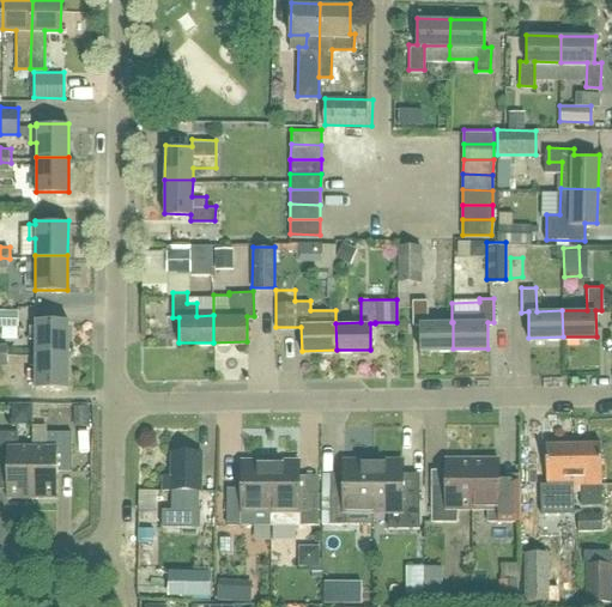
[(419,350),(453,348),(453,322),(452,322),(426,322),(426,299),(412,299),(412,323),(419,322),(419,350)]
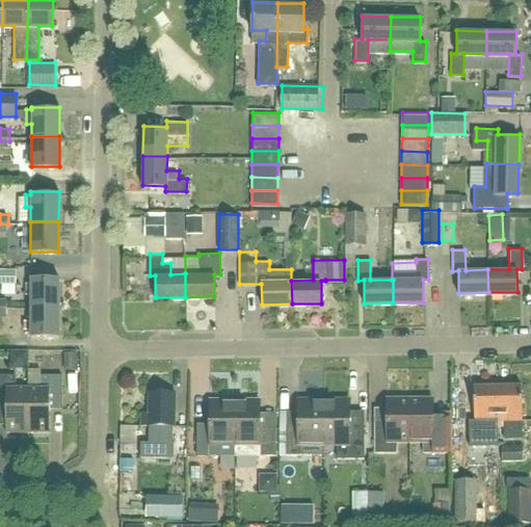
[(15,292),(15,268),(0,267),(0,281),(1,282),(1,292),(15,292)]
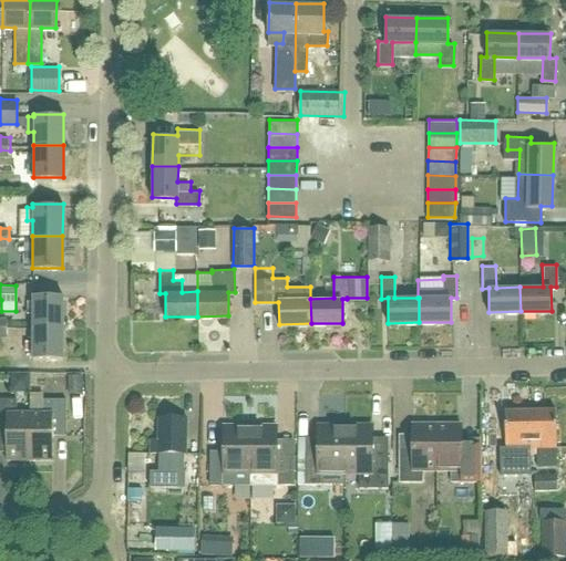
[(31,325),(62,325),(62,294),(32,293),(32,299),(27,299),(27,309),(31,309),(31,325)]
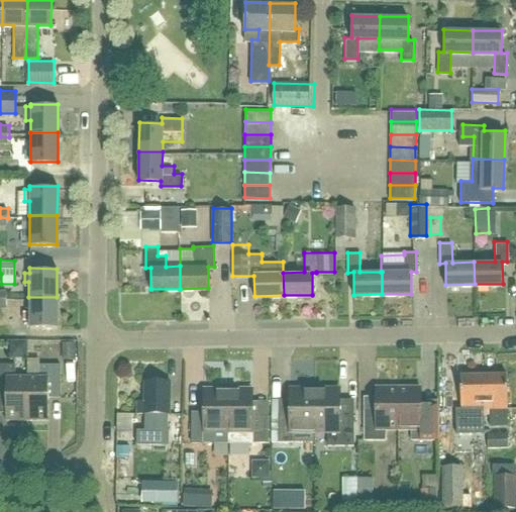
[(57,326),(57,297),(28,297),(28,310),(22,310),(22,318),(28,318),(28,326),(57,326)]
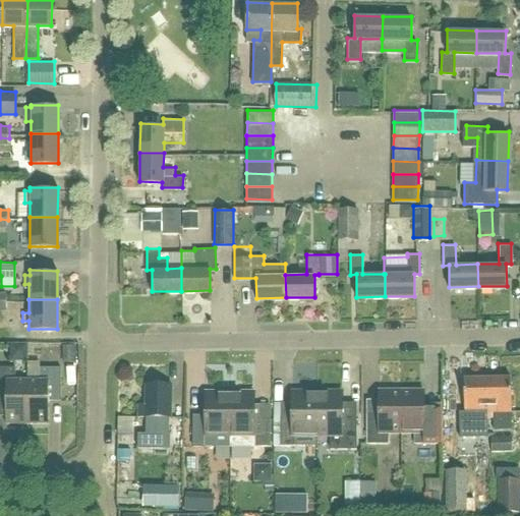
[(454,318),(455,330),(470,329),(469,316),(454,318)]
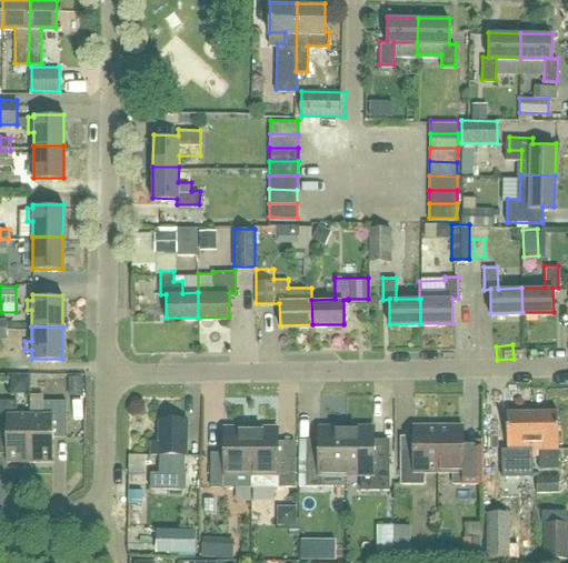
[(407,348),(405,362),(421,364),(422,350),(407,348)]
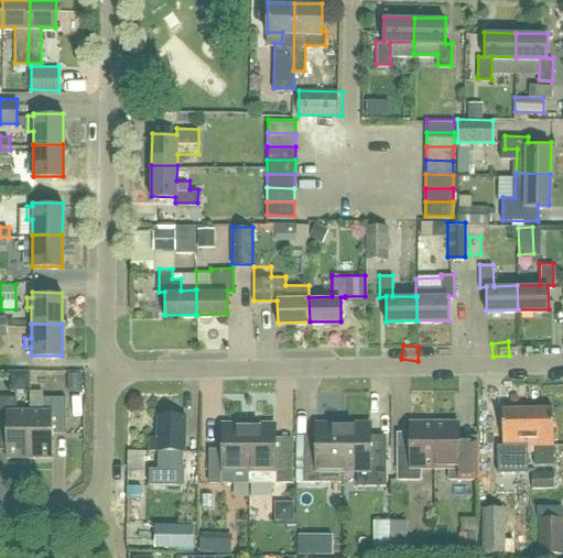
[(6,455),(29,455),(29,408),(15,408),(15,394),(0,394),(0,424),(6,425),(6,455)]
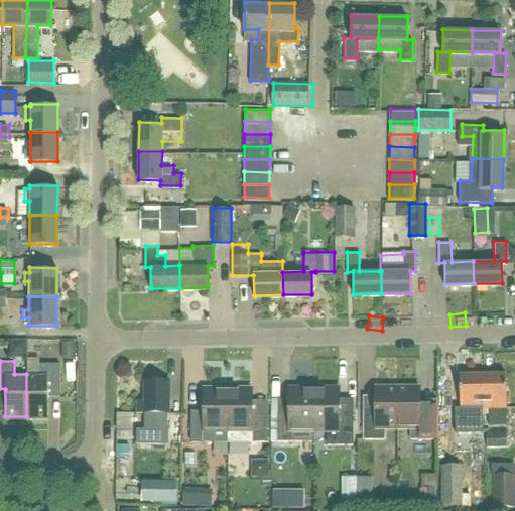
[(26,374),(26,416),(47,417),(47,389),(59,389),(59,362),(38,362),(38,374),(26,374)]
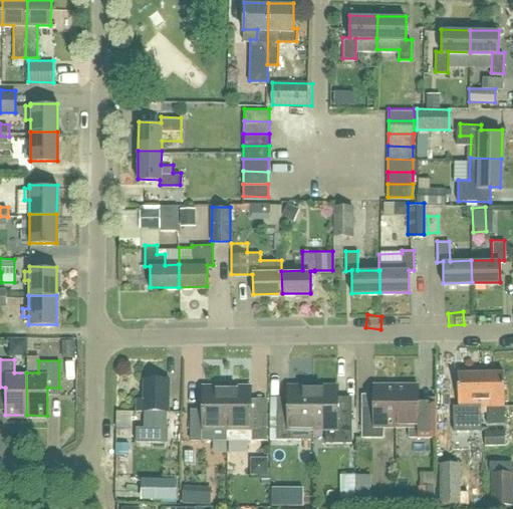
[(481,410),(480,370),(457,371),(458,405),(459,405),(460,417),(476,417),(476,410),(481,410)]
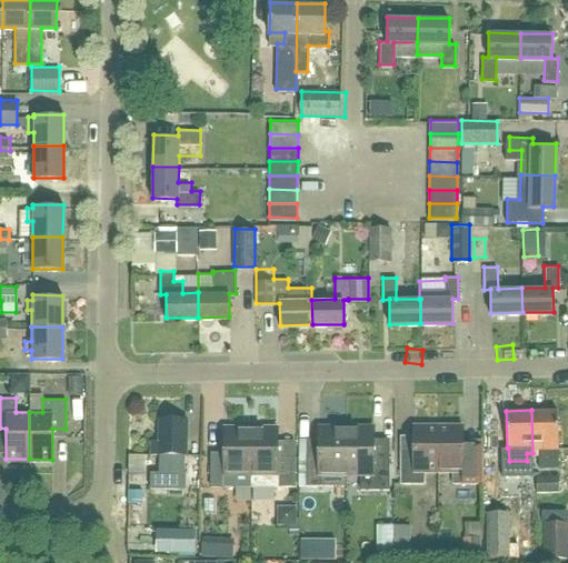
[(531,410),(532,453),(538,453),(538,448),(558,446),(557,410),(531,410)]
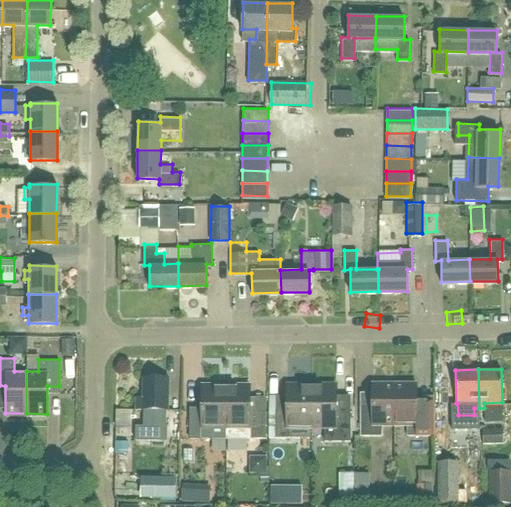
[(168,375),(142,374),(142,395),(135,395),(135,407),(143,407),(142,423),(135,423),(134,436),(166,437),(166,424),(156,424),(156,407),(168,407),(168,375)]
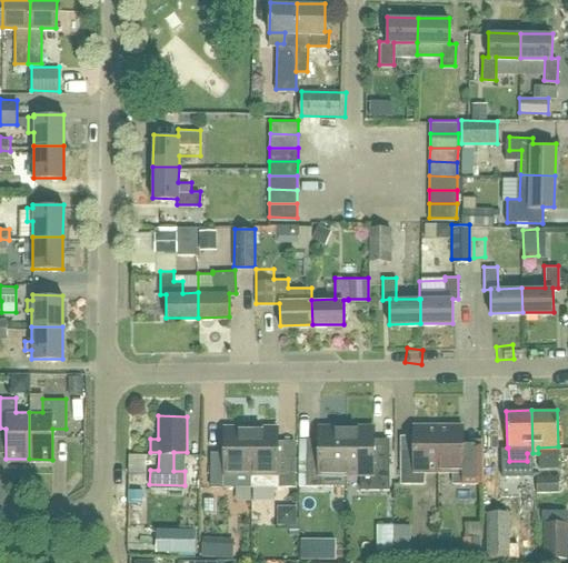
[(250,472),(250,428),(237,428),(237,424),(223,424),(223,450),(210,450),(210,484),(236,484),(236,472),(250,472)]
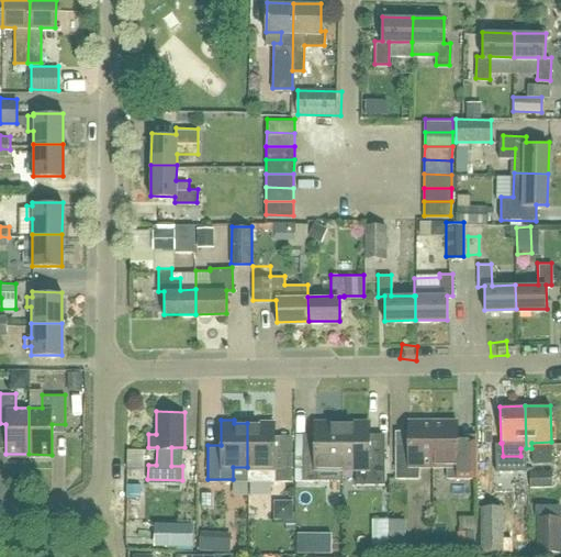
[(247,423),(247,467),(261,467),(261,479),(291,479),(291,445),(273,445),(273,420),(260,420),(260,423),(247,423)]
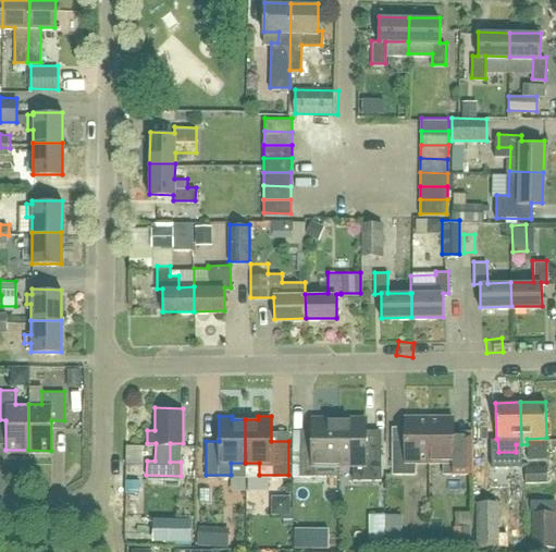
[(324,463),(338,463),(338,419),(325,419),(325,416),(311,416),(311,441),(299,441),(299,474),(324,474),(324,463)]
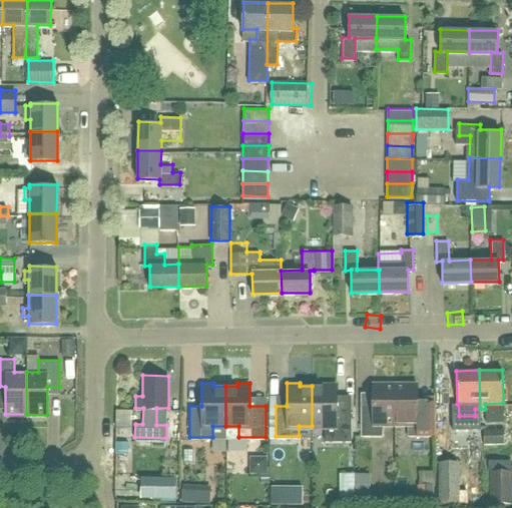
[(395,424),(395,383),(372,383),(372,404),(361,404),(361,435),(382,435),(382,424),(395,424)]
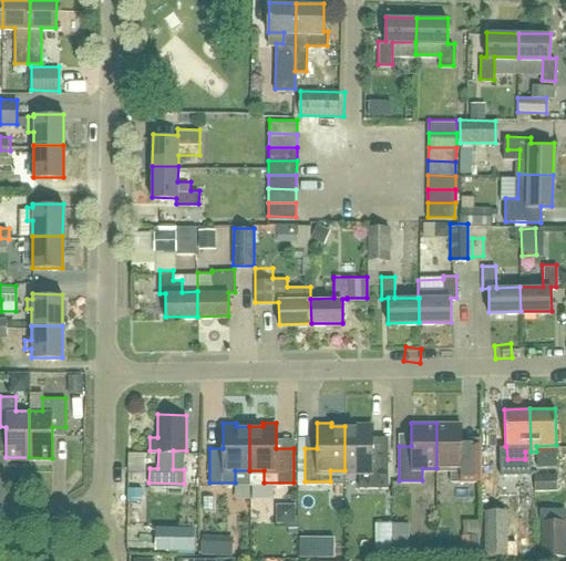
[(436,423),(436,468),(450,468),(450,480),(460,480),(460,485),(479,485),(479,446),(461,446),(461,423),(436,423)]
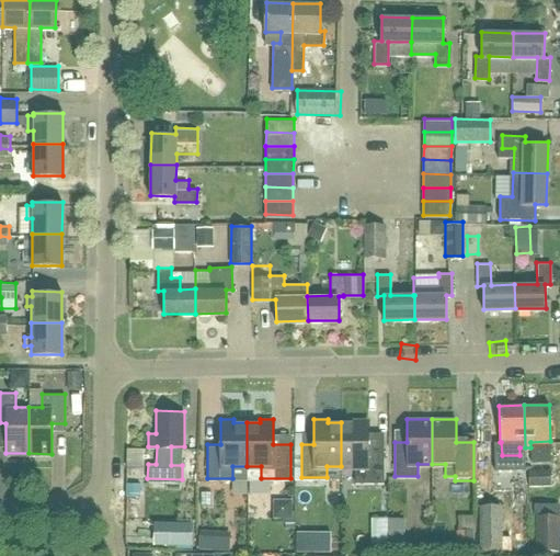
[(341,422),(341,466),(355,466),(355,481),(383,481),(384,443),(367,444),(367,420),(353,420),(353,422),(341,422)]
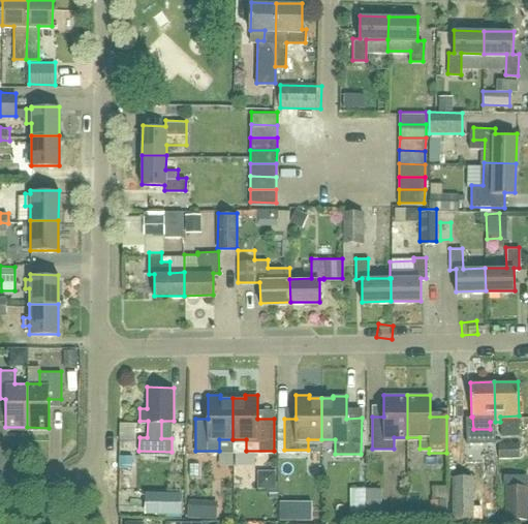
[(527,485),(504,485),(503,518),(527,519),(527,485)]
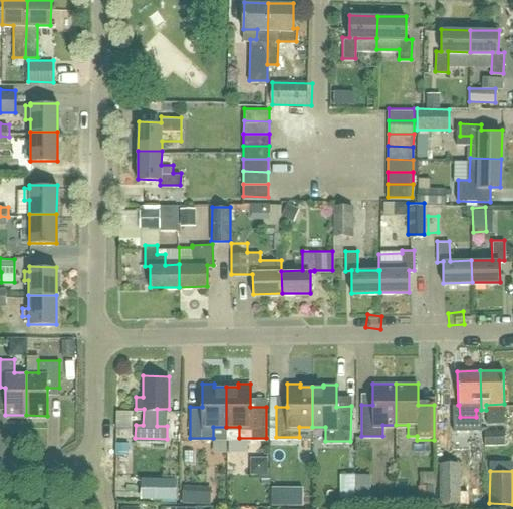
[(339,496),(355,496),(355,473),(339,473),(339,496)]
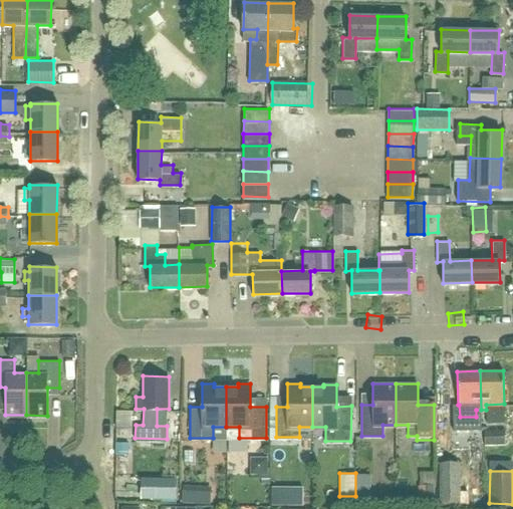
[(369,473),(355,473),(355,496),(369,496),(369,473)]
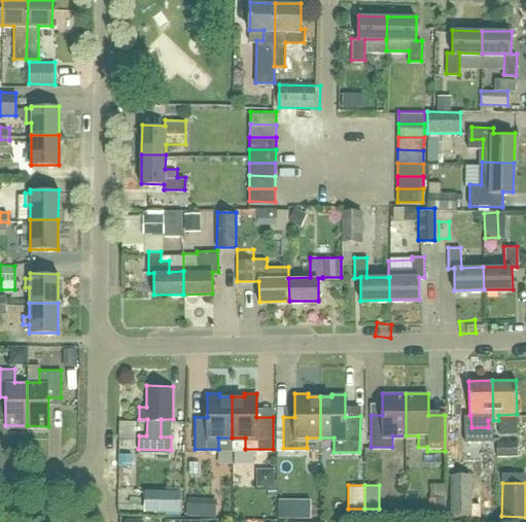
[(143,488),(143,510),(180,510),(180,488),(143,488)]
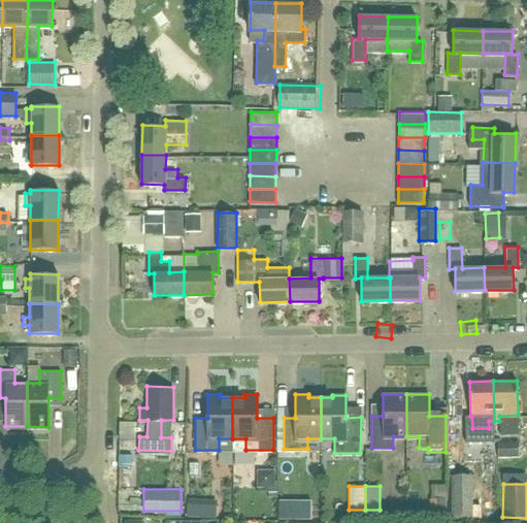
[(278,498),(278,518),(295,519),(295,498),(278,498)]
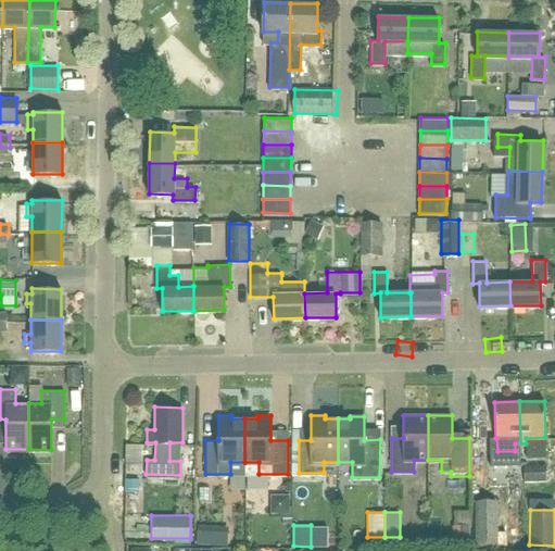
[(198,528),(197,541),(226,543),(227,529),(198,528)]
